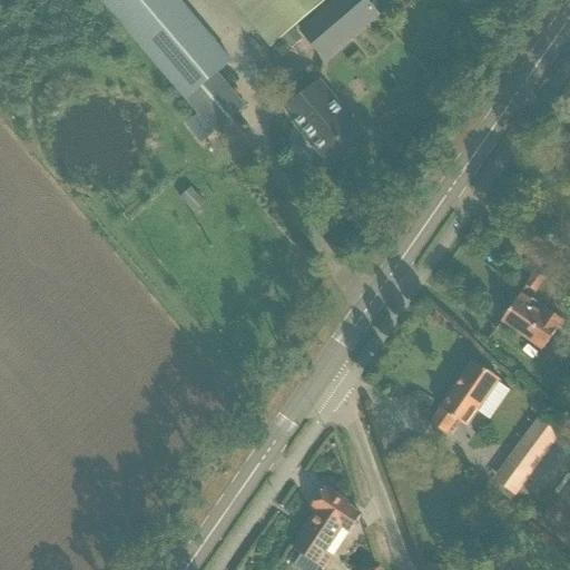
[(100,0),(185,100),(195,111),(213,133),(228,120),(244,107),(225,85),(216,75),(232,62),(177,0),(100,0)]
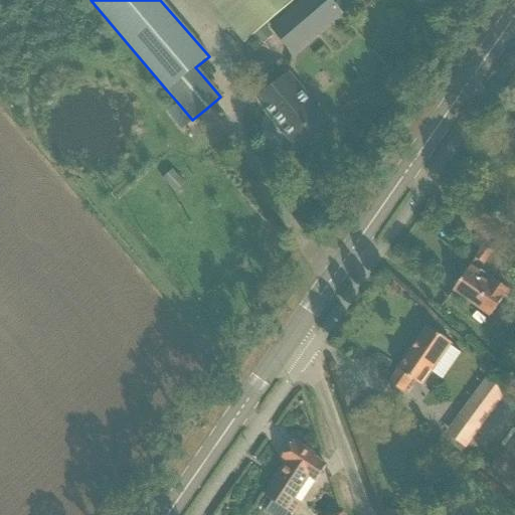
[(206,0),(244,44),(296,0),(206,0)]
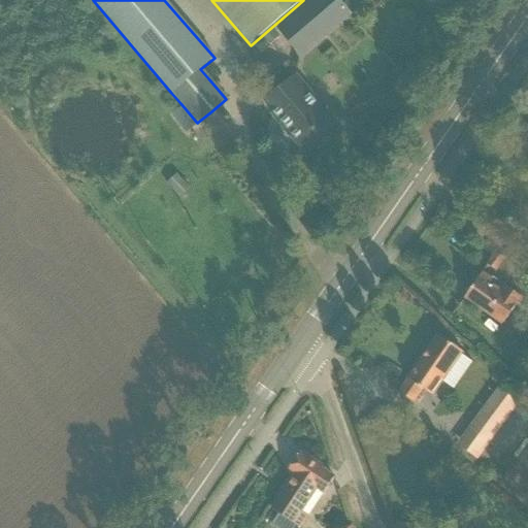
[(316,0),(278,32),(299,56),(349,13),(336,0),(316,0)]
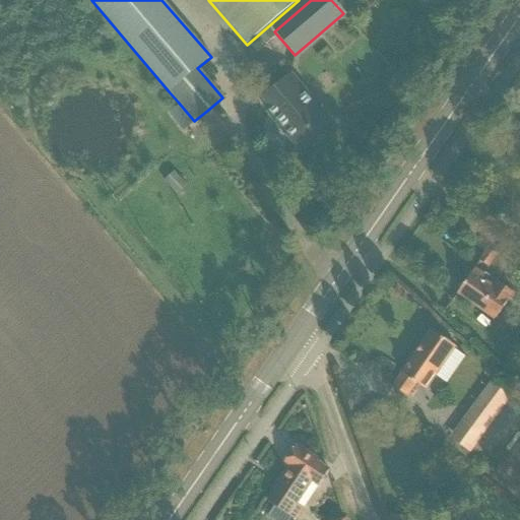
[(273,118),(286,133),(290,129),(308,149),(313,145),(318,145),(325,139),(325,135),(334,127),(291,75),(264,98),(278,115),(273,118)]
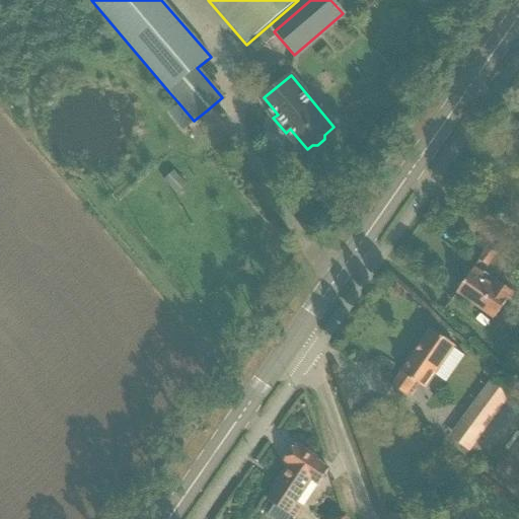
[(173,172),(164,181),(176,195),(186,186),(173,172)]
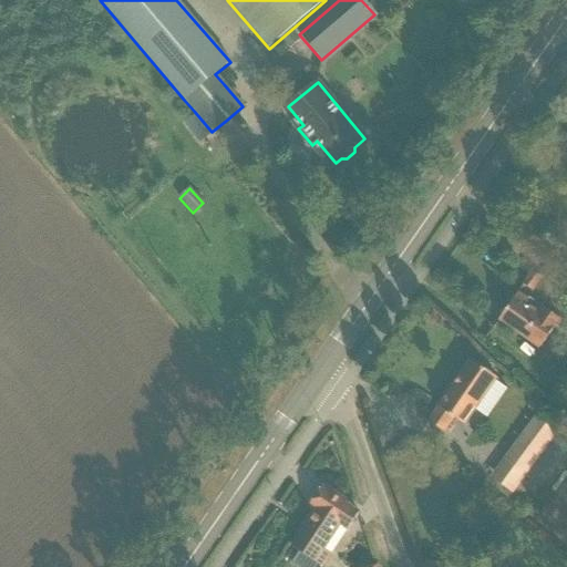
[(533,271),(524,285),(533,291),(542,278),(533,271)]
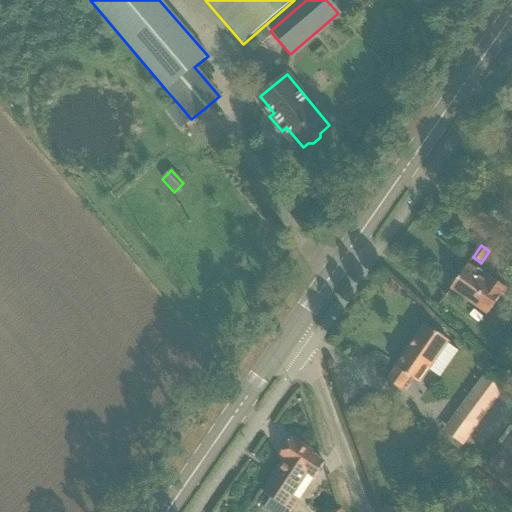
[(451,288),(468,300),(488,314),(506,288),(478,269),(476,272),(467,266),(451,288)]
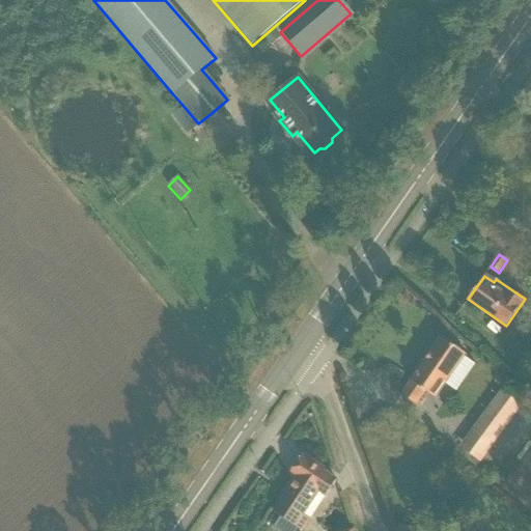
[(401,396),(415,406),(424,392),(434,398),(465,354),(441,338),(401,396)]
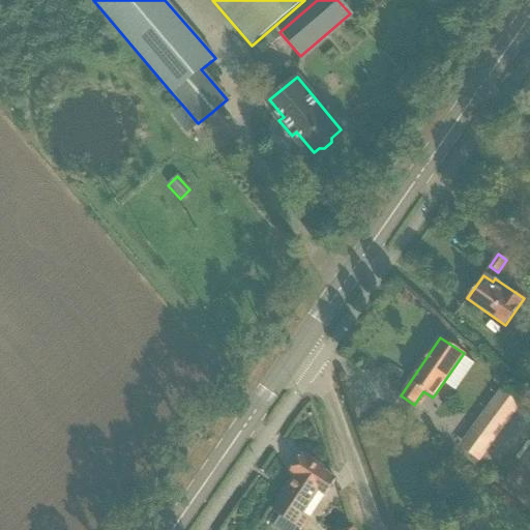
[(499,390),(469,430),(491,446),(500,433),(521,405),(499,390)]
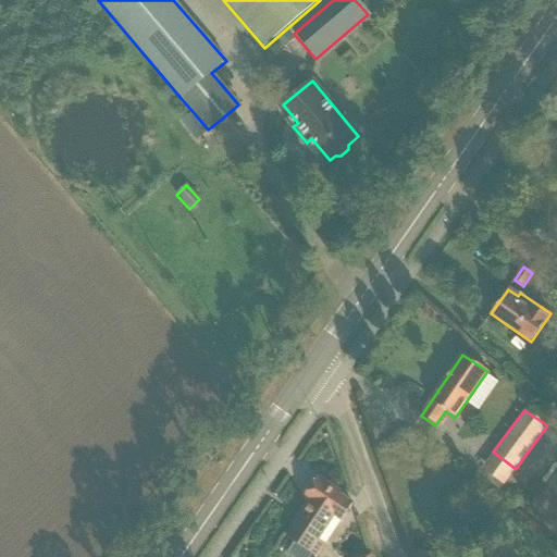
[(294,542),(286,553),(292,556),(309,556),(312,554),(316,556),(317,556),(325,545),(317,540),(333,515),(342,520),(353,504),(339,495),(341,493),(317,478),(304,497),(309,502),(300,514),(304,516),(288,539),(294,542)]
